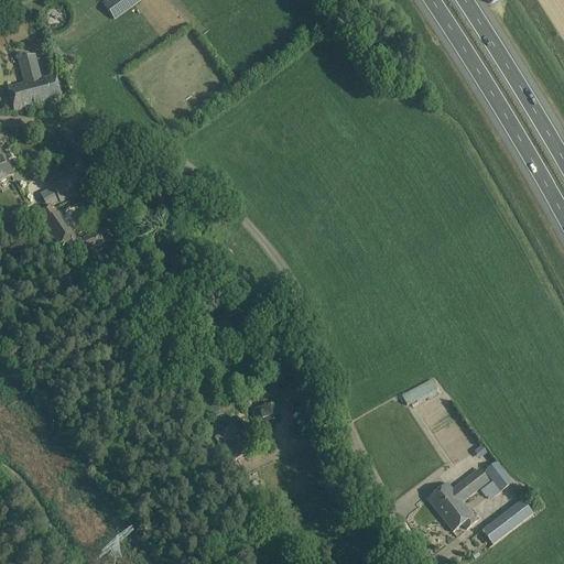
[(114,20),(140,3),(137,0),(110,0),(104,4),(114,20)]
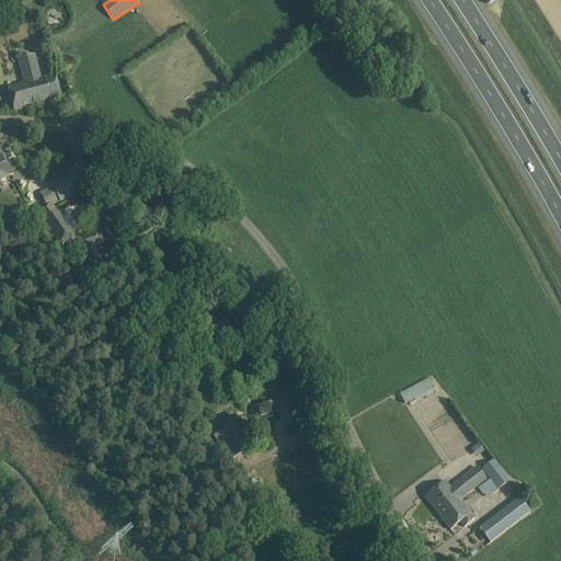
[(52,65),(64,56),(57,47),(45,56),(52,65)]
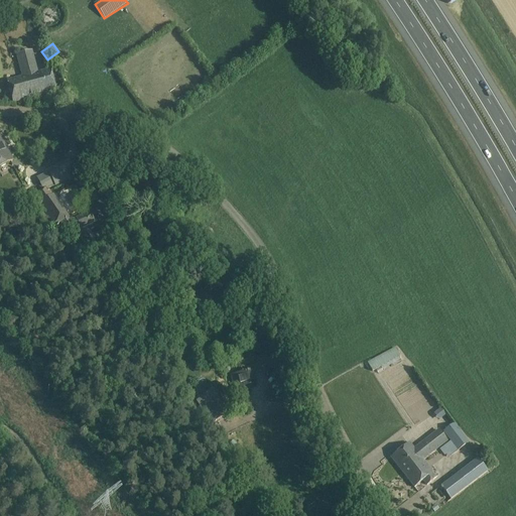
[(28,52),(17,55),(22,77),(8,81),(14,104),(56,93),(50,70),(33,74),(28,52)]
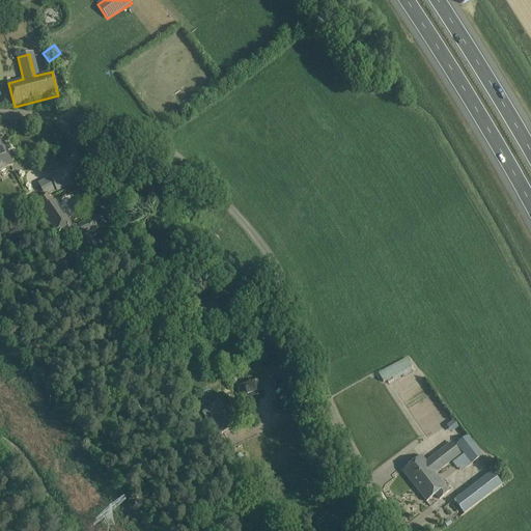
[(0,172),(14,166),(1,143),(0,143),(0,172)]
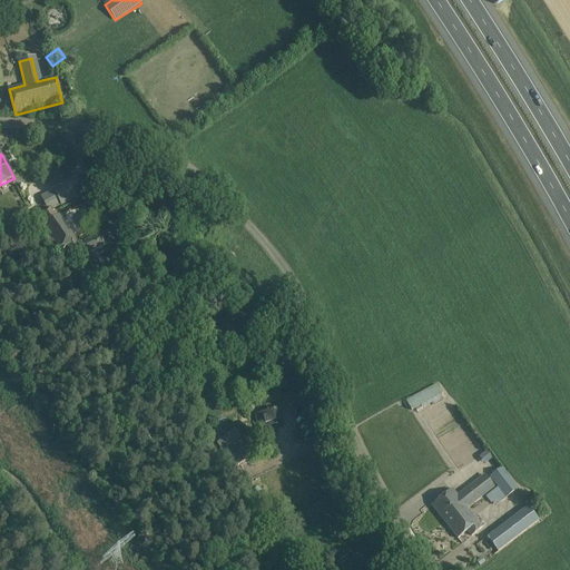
[(85,195),(76,177),(64,183),(74,200),(85,195)]
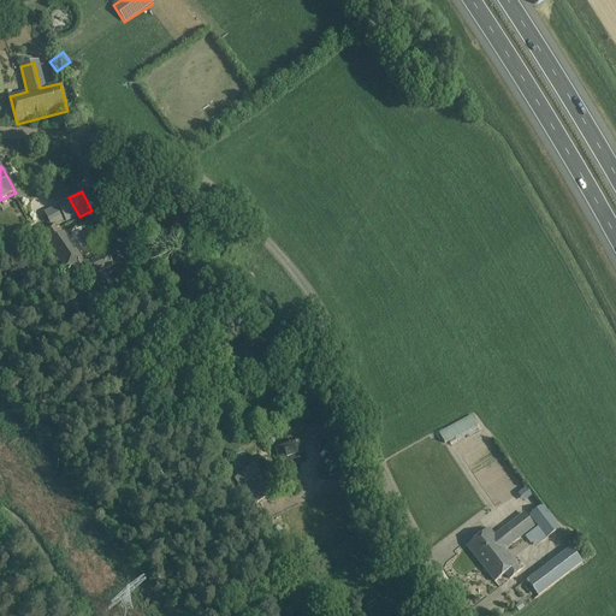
[(66,224),(80,217),(69,197),(57,203),(58,206),(45,213),(52,226),(40,235),(46,243),(45,244),(64,273),(72,267),(77,274),(95,273),(95,274),(116,266),(110,253),(89,261),(90,262),(81,261),(83,260),(65,232),(63,234),(58,225),(65,221),(66,224)]
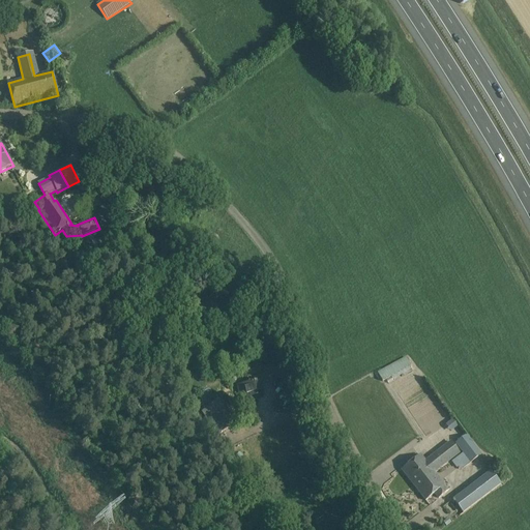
[(68,215),(79,211),(74,201),(63,205),(68,215)]
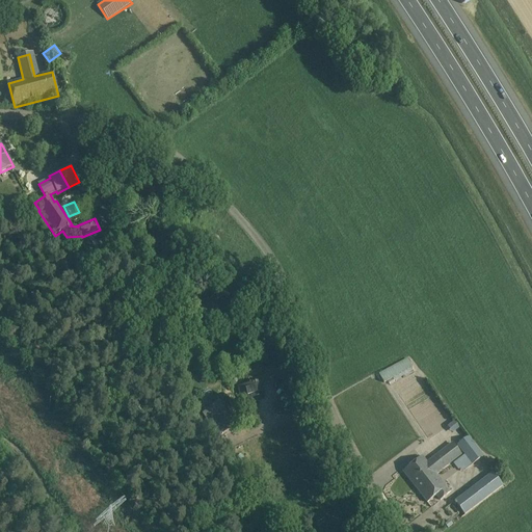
[(413,368),(407,360),(379,375),(372,379),(375,386),(382,381),(384,384),(413,368)]
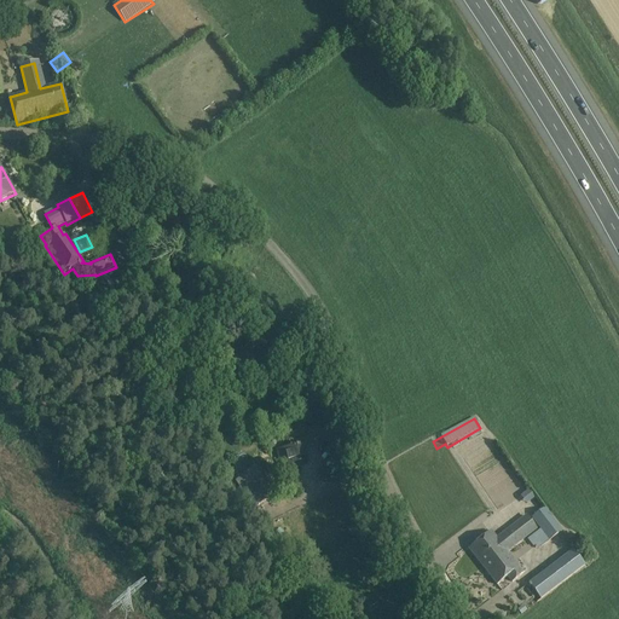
[(288,462),(289,466),(307,462),(304,445),(278,451),(281,463),(288,462)]
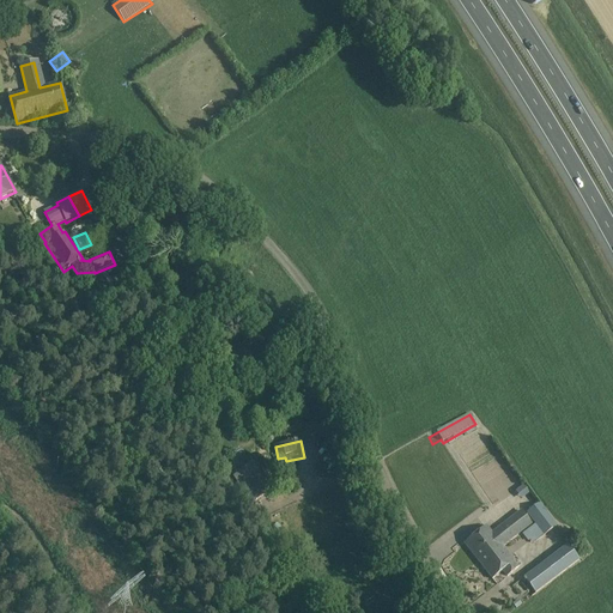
[(237,468),(230,457),(223,462),(229,473),(237,468)]
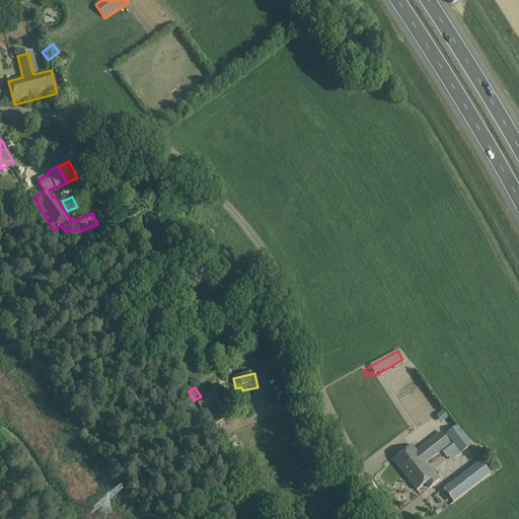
[(229,416),(217,391),(200,400),(212,425),(229,416)]
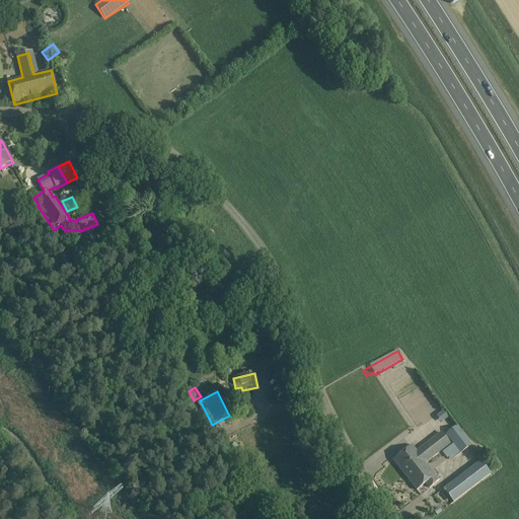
[(460,453),(471,445),(456,426),(445,434),(455,446),(460,453)]
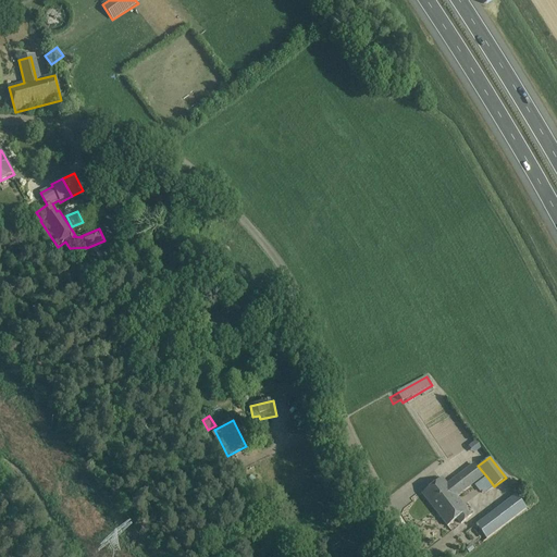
[(447,485),(442,480),(422,495),(434,511),(447,502),(445,499),(452,494),(455,498),(455,497),(482,477),(473,466),(447,485)]
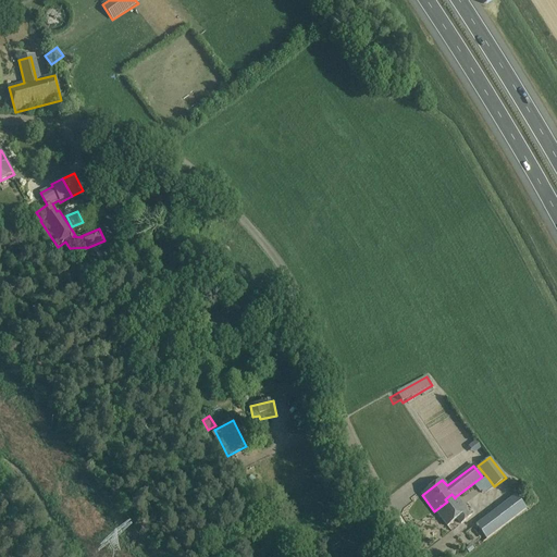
[(494,486),(489,479),(478,486),(483,495),(494,486)]
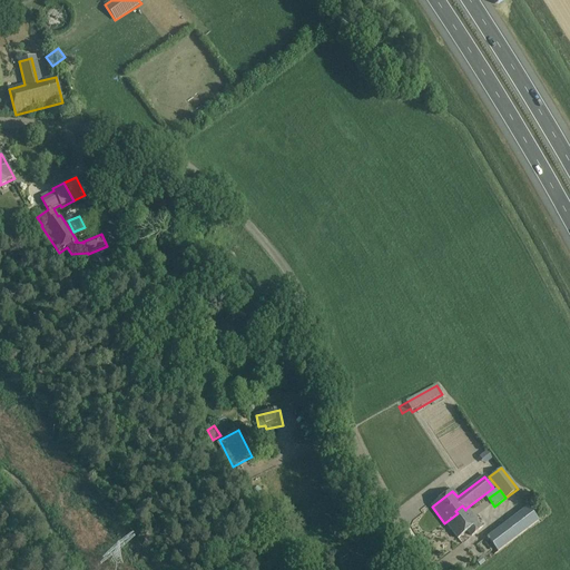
[(458,513),(444,523),(458,540),(469,532),(471,537),(481,529),(465,509),(465,510),(462,505),(455,511),(458,513)]
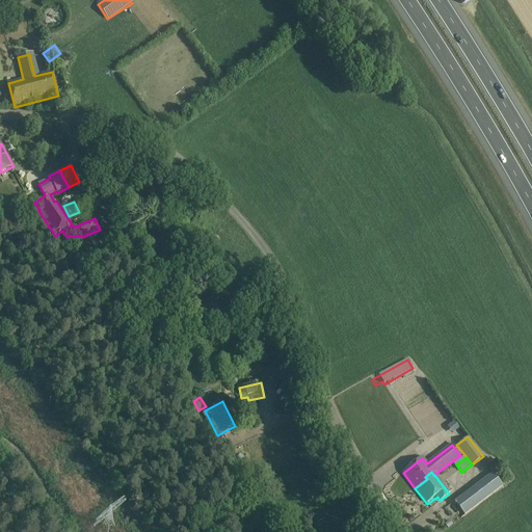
[(464,516),(503,487),(493,473),(454,501),(464,516)]
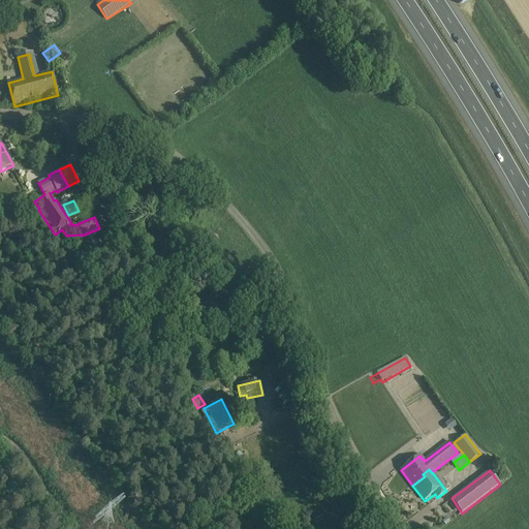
All buildings are outlined.
